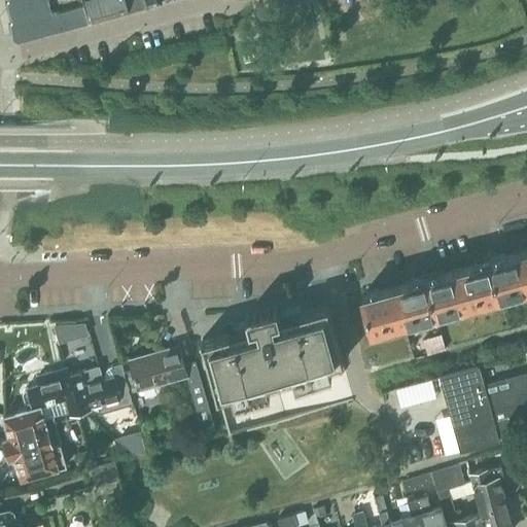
[(9,0),(15,19),(13,19),(15,33),(21,36),(90,16),(84,0),(9,0)]
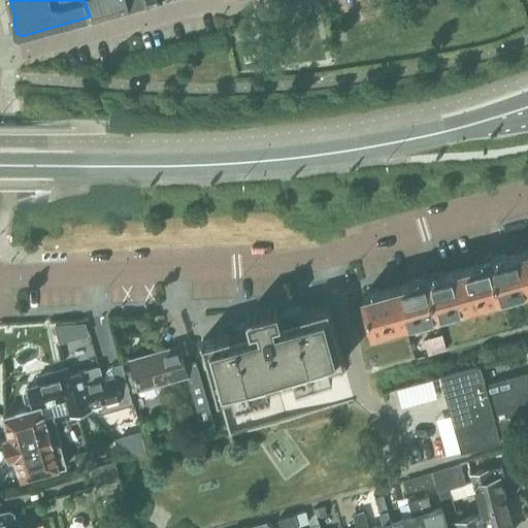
[(111,10),(108,0),(89,0),(94,15),(111,10)]
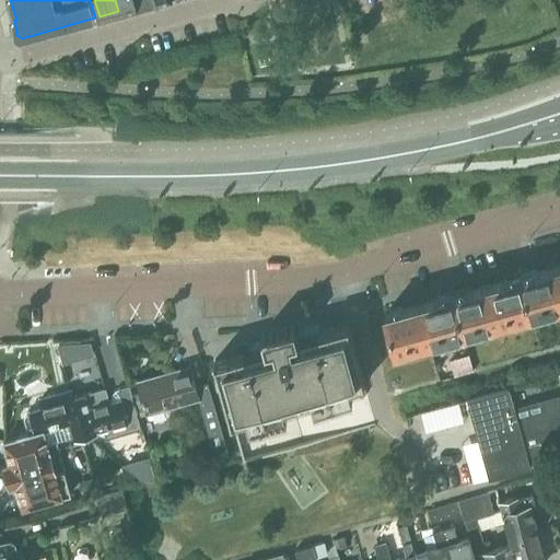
[(115,0),(118,11),(137,7),(135,0),(115,0)]
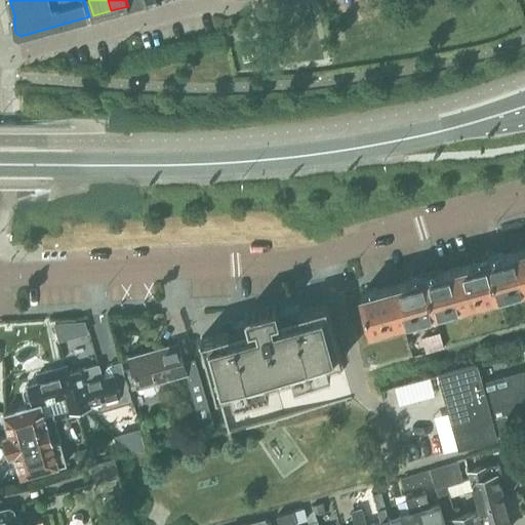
[(524,247),(488,258),(498,293),(524,285),(524,247)]
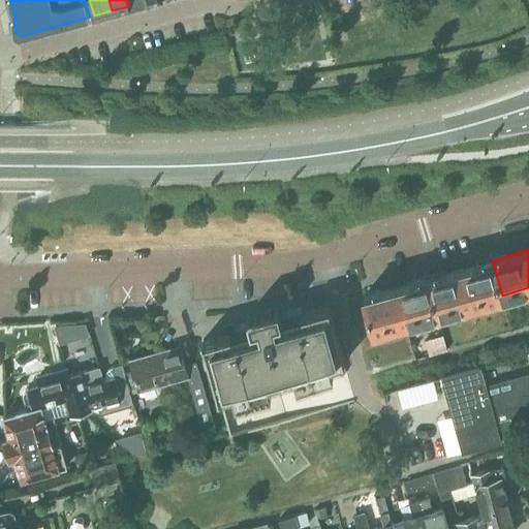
[(492,260),(428,278),(437,313),(502,296),(492,260)]
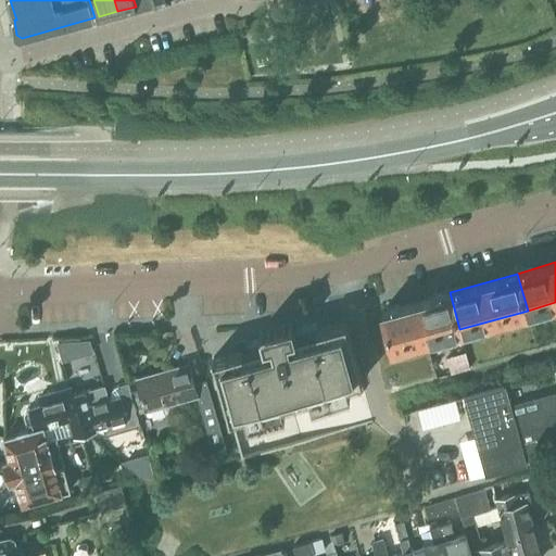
[(459,329),(450,292),(382,311),(392,348),(459,329)]
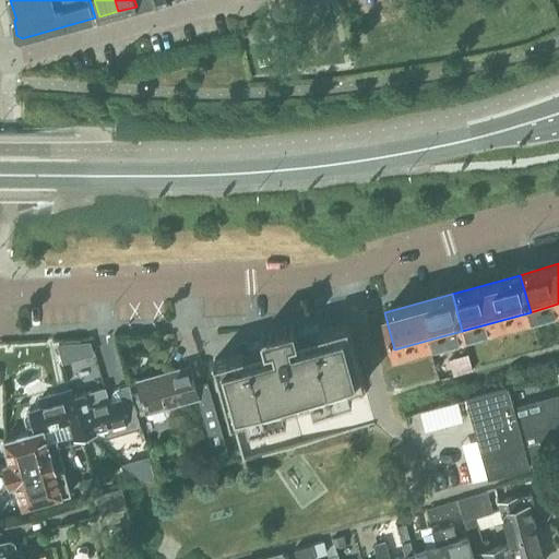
[(246,342),(240,344),(242,352),(215,359),(232,419),(233,418),(235,429),(277,417),(367,393),(364,382),(365,382),(348,322),(297,335),(294,323),(262,333),(265,345),(248,349),(246,342)]
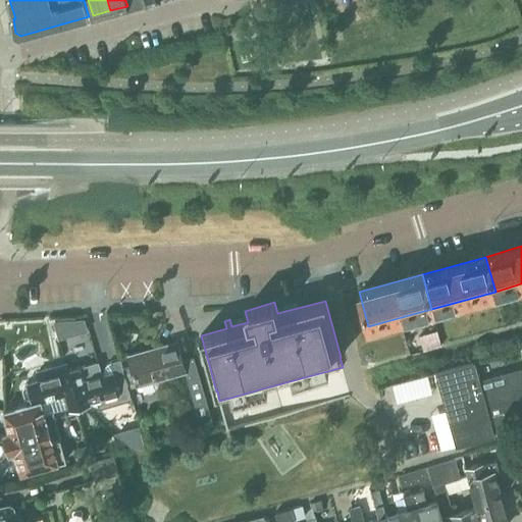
[(71,321),(56,321),(60,336),(75,331),(71,321)]
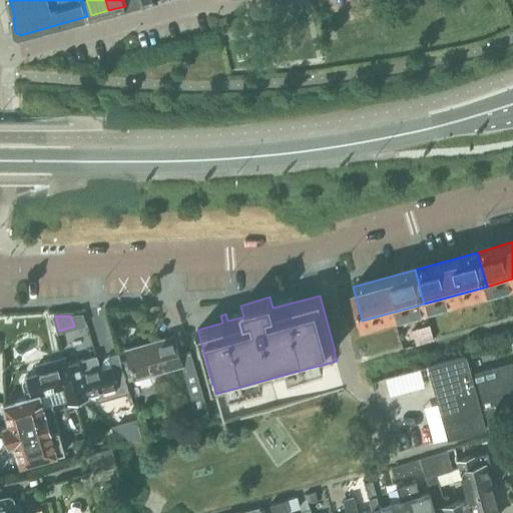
[(429,325),(413,330),(417,343),(433,338),(429,325)]
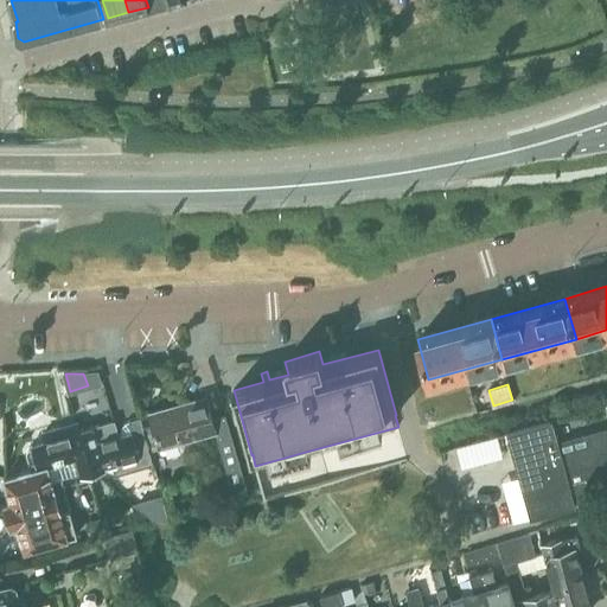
[(184,406),(174,408),(173,406),(149,411),(160,447),(216,430),(235,494),(248,491),(225,413),(212,416),(206,396),(183,402),(184,406)]
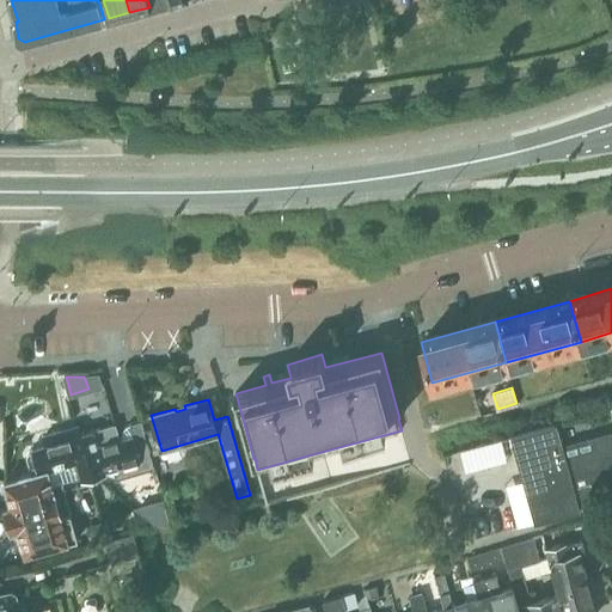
[(98,453),(78,459),(79,465),(83,475),(83,477),(95,473),(105,471),(104,469),(112,466),(116,477),(154,466),(146,435),(141,420),(132,423),(132,422),(130,423),(129,424),(128,424),(127,426),(126,426),(126,427),(124,428),(123,430),(123,432),(123,433),(123,434),(123,435),(123,436),(123,438),(120,439),(96,445),(98,453)]
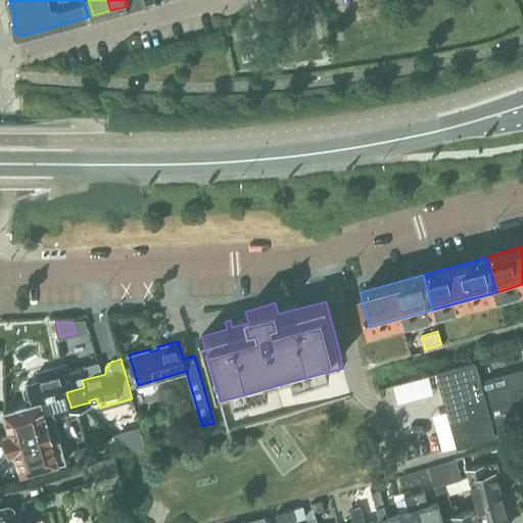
[(476,362),(429,374),(429,375),(437,373),(457,445),(448,447),(449,448),(496,435),(496,434),(495,434),(493,426),(519,419),(519,420),(522,418),(522,368),(481,379),(476,363),(476,362)]
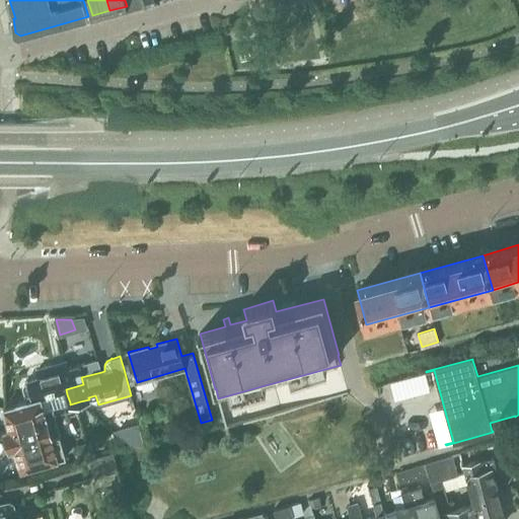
[(32,393),(33,398),(41,396),(61,391),(62,395),(67,394),(66,389),(83,384),(81,377),(101,372),(98,360),(69,368),(67,360),(39,368),(41,376),(28,379),(28,380),(25,381),(23,385),(25,392),(28,394),(32,393)]
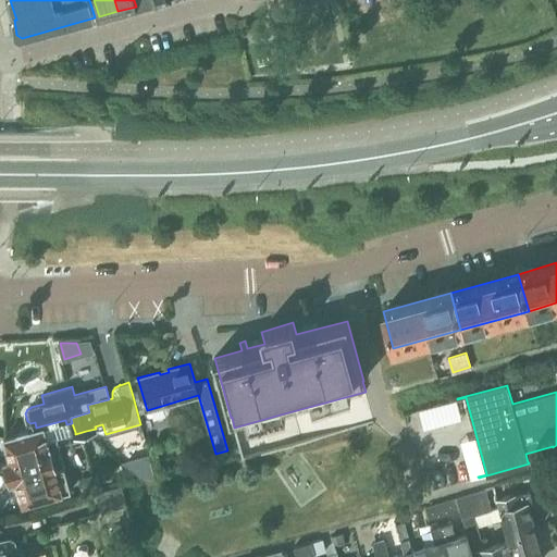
[(4,437),(11,459),(50,448),(50,449),(59,446),(57,437),(47,440),(44,425),(36,428),(37,428),(29,430),(28,429),(19,432),(19,433),(4,437)]
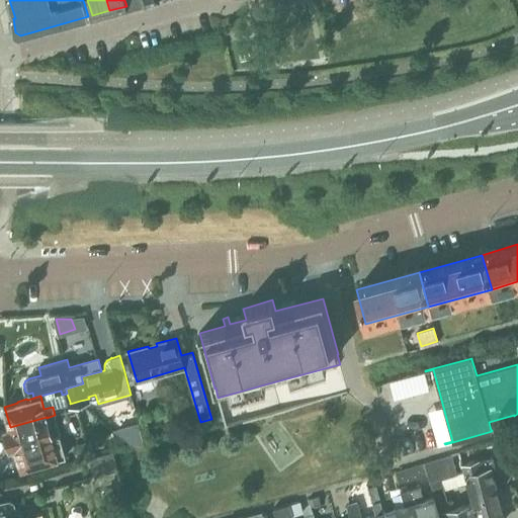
[(10,428),(5,429),(10,448),(15,446),(22,468),(67,455),(55,415),(47,418),(47,417),(10,427),(10,428)]
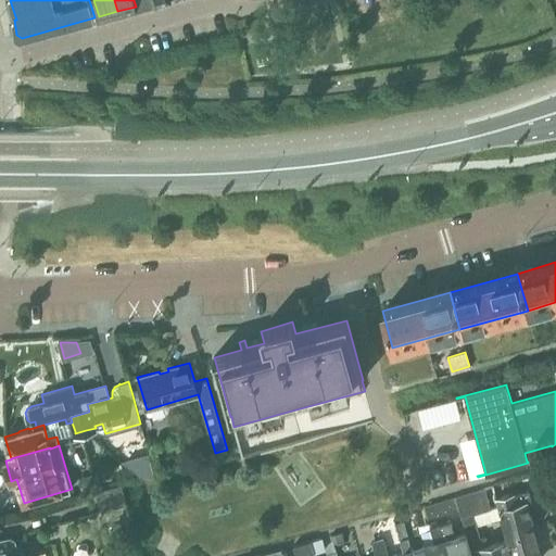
[(542,470),(533,472),(538,487),(546,484),(542,470)]
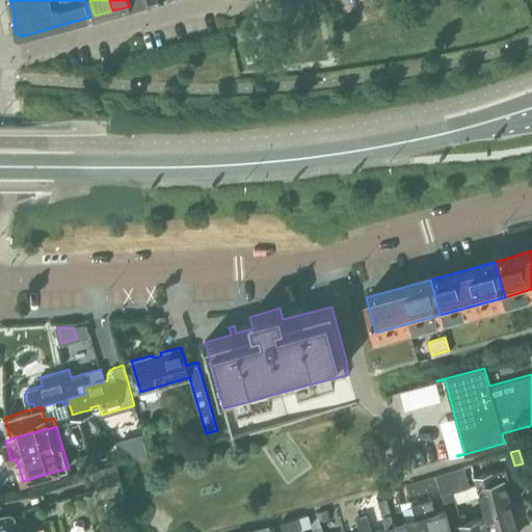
[(87,454),(77,457),(80,469),(90,466),(87,454)]
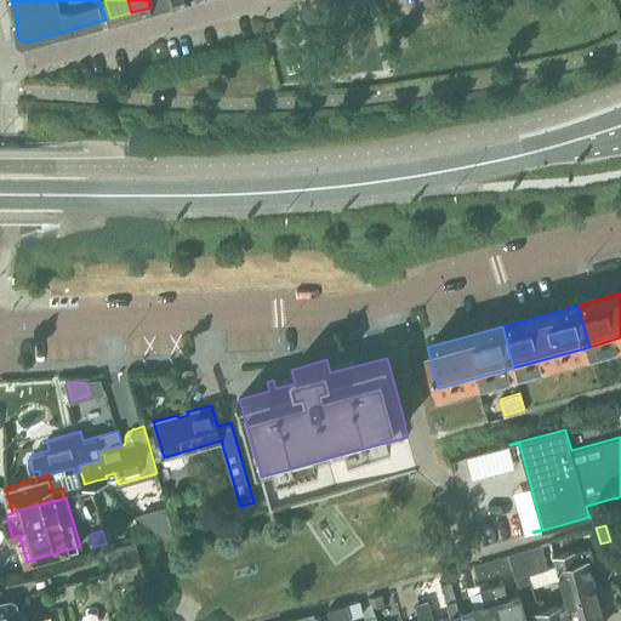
[(136,541),(107,550),(113,570),(141,563),(136,541)]
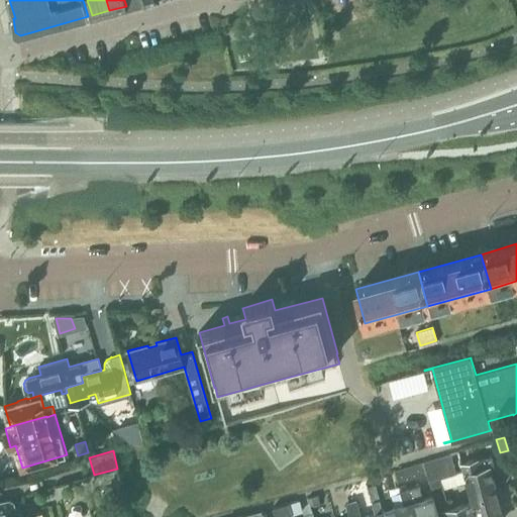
[(451,452),(424,460),(434,495),(439,516),(476,516),(472,502),(453,507),(451,498),(445,500),(439,478),(457,473),(451,452)]
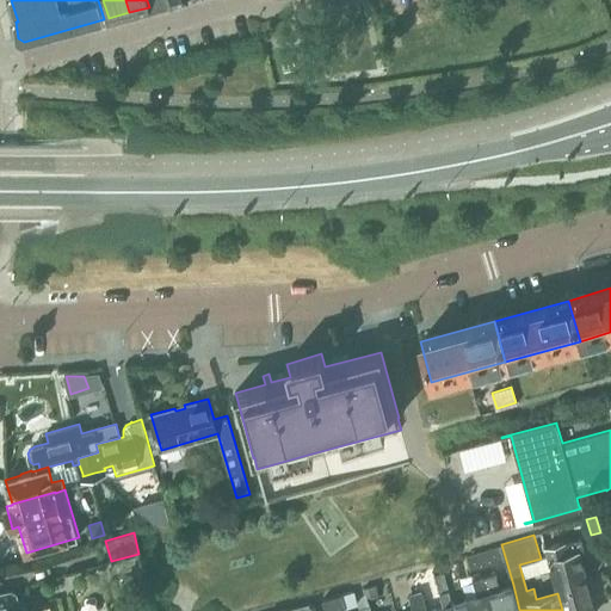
[(545,547),(554,579),(585,571),(579,550),(585,549),(581,537),(545,547)]
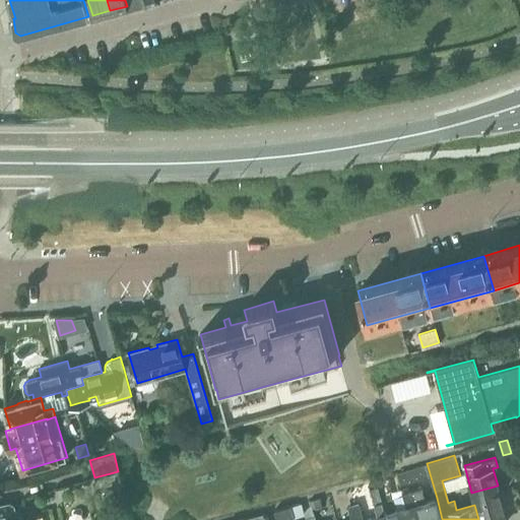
[(426,463),(406,469),(410,480),(429,475),(426,463)]
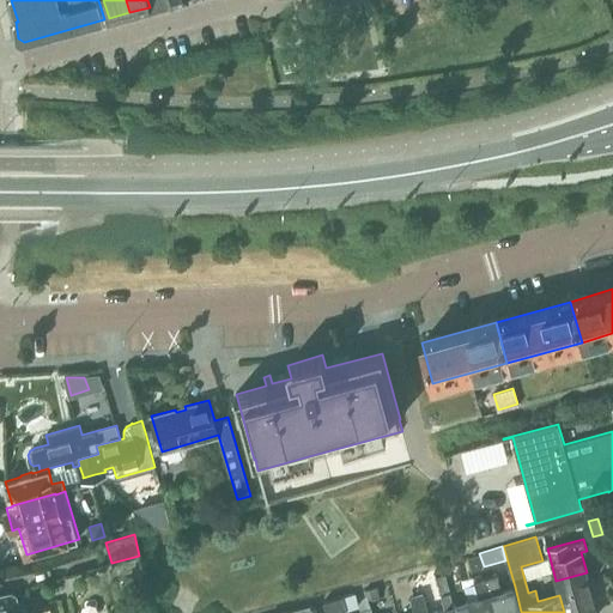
[(484,566),(479,553),(468,556),(472,570),(484,566)]
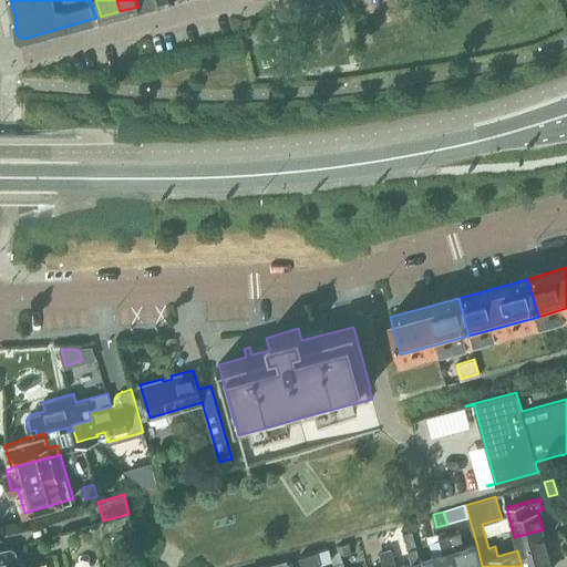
[(514,537),(517,550),(522,566),(552,566),(552,562),(543,529),(514,537)]
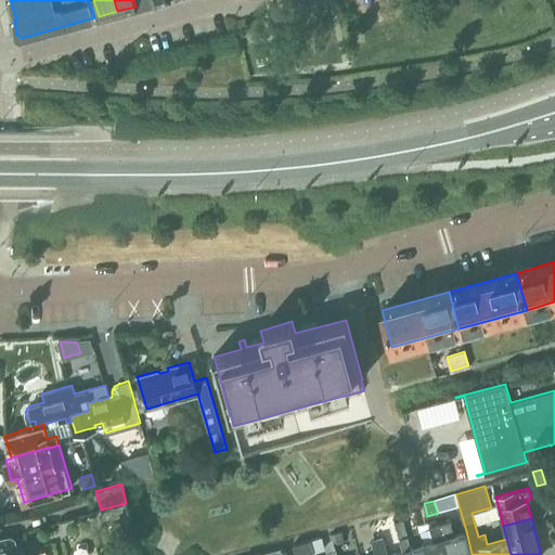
[(395,521),(403,550),(404,554),(427,554),(424,543),(411,547),(402,519),(395,521)]
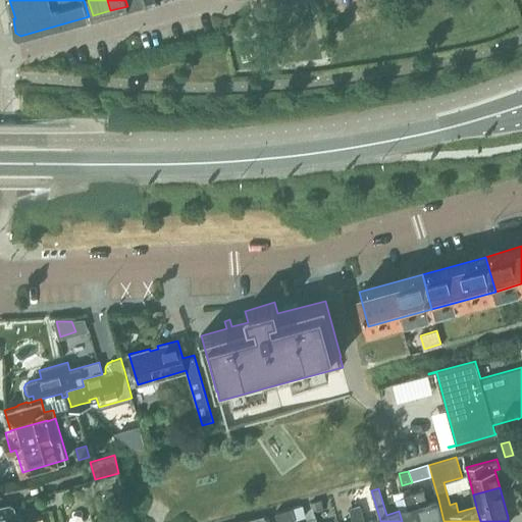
[(424,488),(414,491),(422,521),(444,521),(438,500),(428,503),(424,488)]
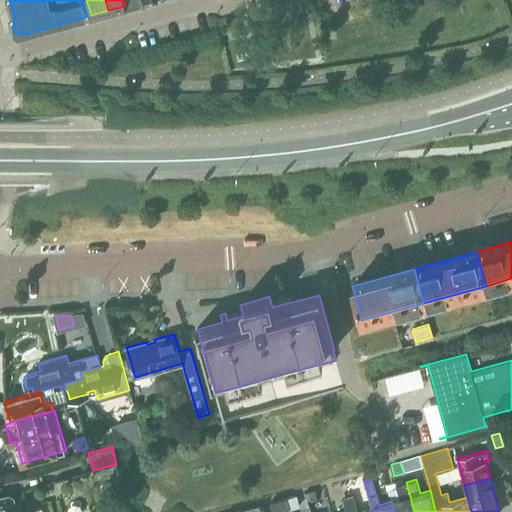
[(400,499),(391,501),(394,511),(414,511),(406,482),(396,485),(400,499)]
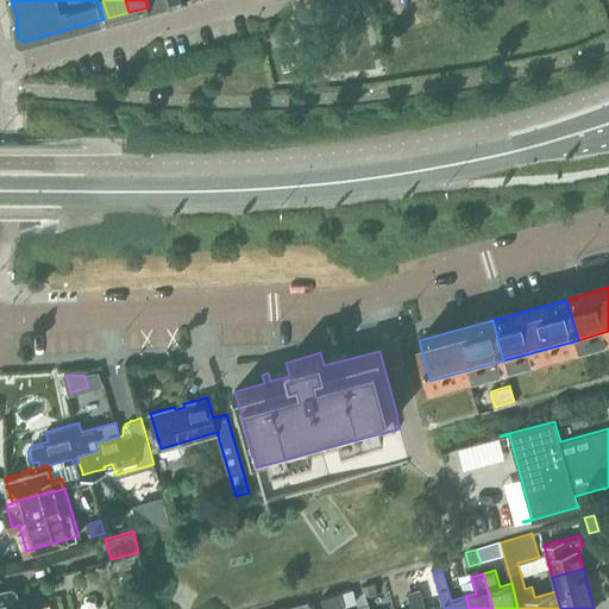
[(376,582),(363,585),(366,594),(378,590),(376,582)]
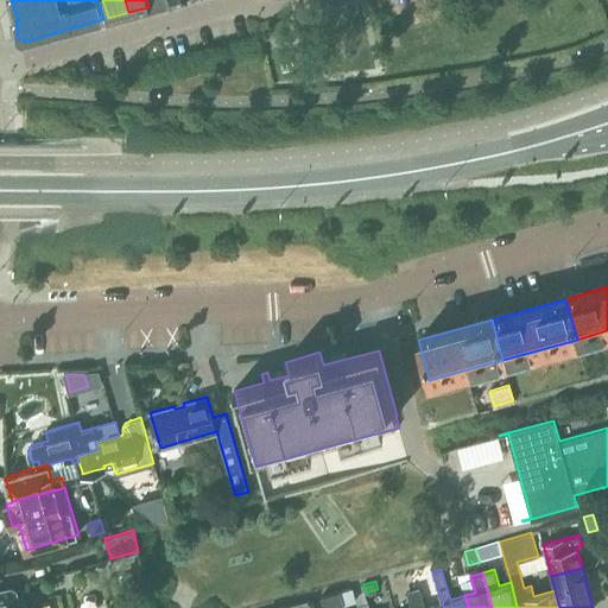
[(0,607),(19,607),(16,589),(12,587),(0,589),(0,607)]
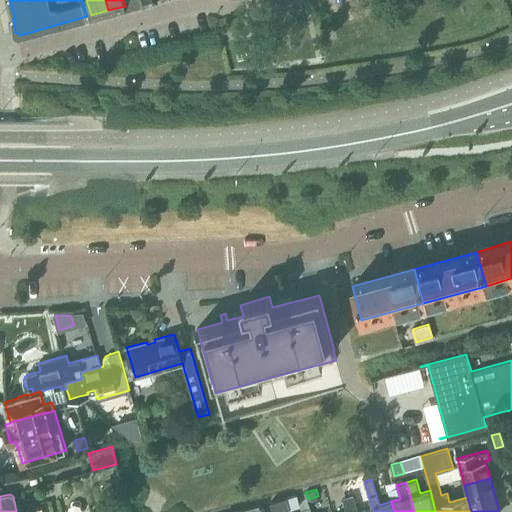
[(296,495),(287,497),(290,508),(299,505),(296,495)]
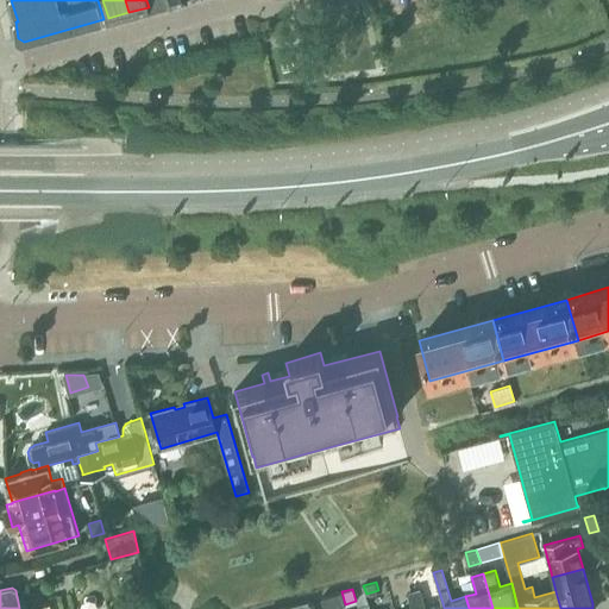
[(420,589),(414,590),(419,608),(444,608),(443,603),(426,608),(420,589)]
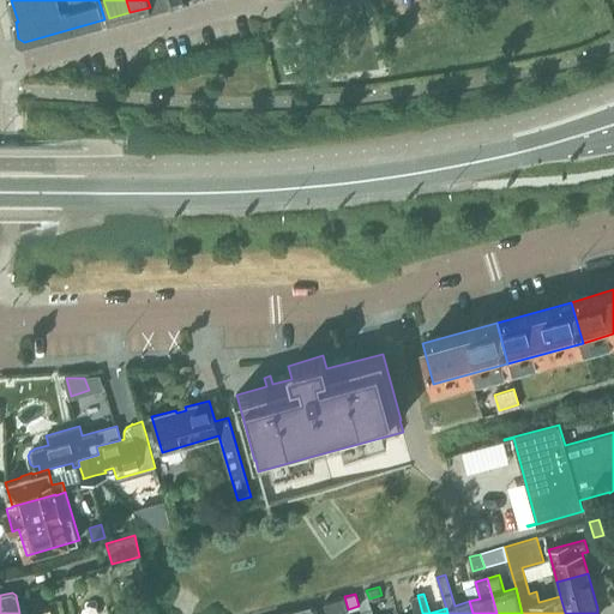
[(415,613),(422,613),(417,595),(411,597),(415,613)]
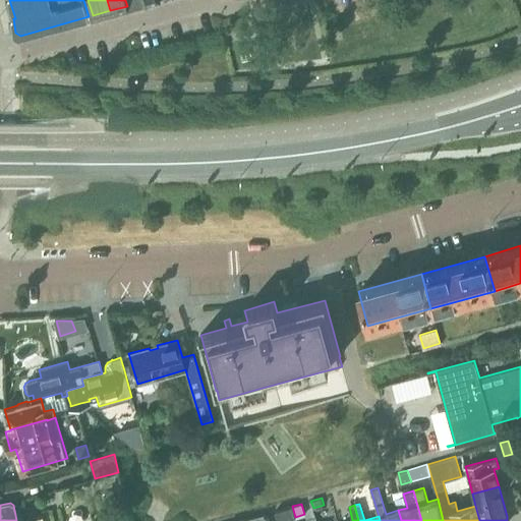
[(281,520),(294,517),(291,506),(275,511),(277,520),(281,520)]
